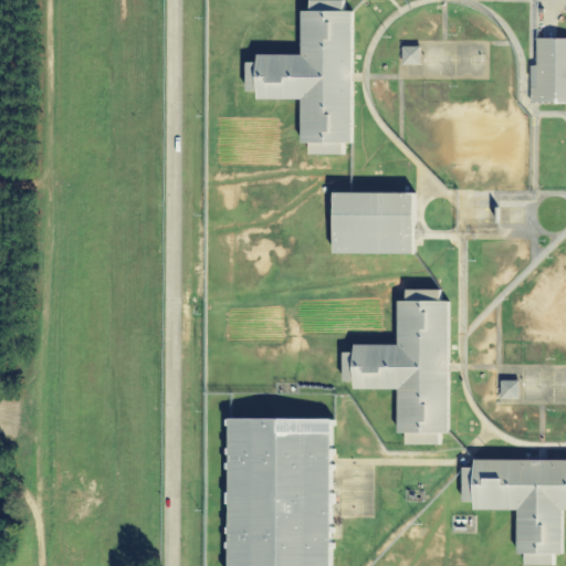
[(301,100),(301,143),(308,143),(308,155),(343,155),(343,144),(350,144),(350,11),(343,11),(343,0),(308,0),(310,11),(302,11),(302,55),(258,55),(258,63),(245,63),(245,91),(257,91),(257,100),(301,100)]
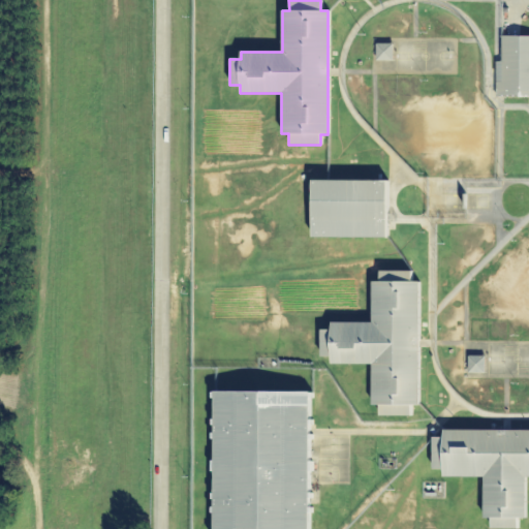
[(496,61),(496,97),(528,96),(528,35),(501,36),(501,61),(496,61)]
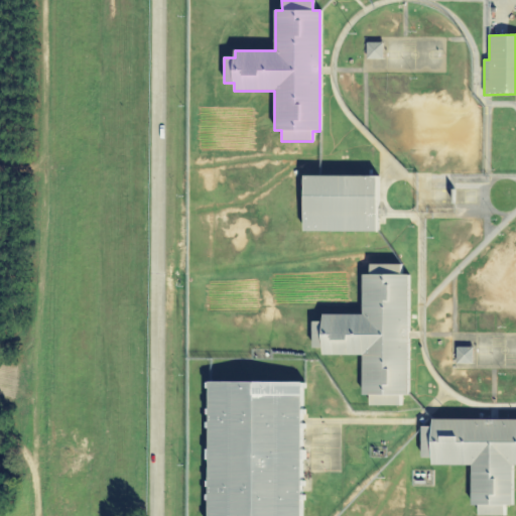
[(381,58),(381,43),(367,43),(367,58),(381,58)]
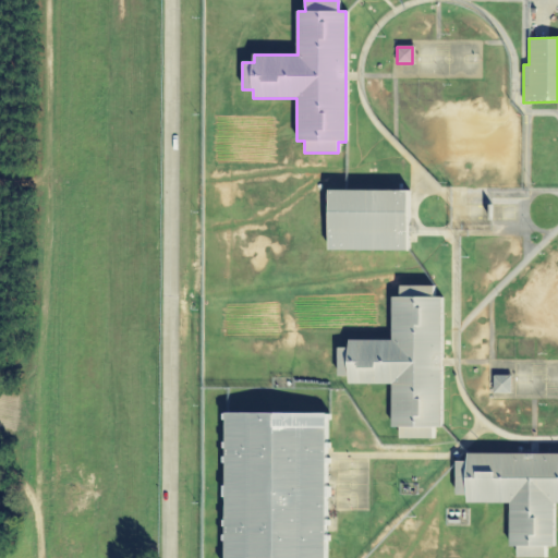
[(408,190),(329,190),(329,251),(408,251),(408,190)]
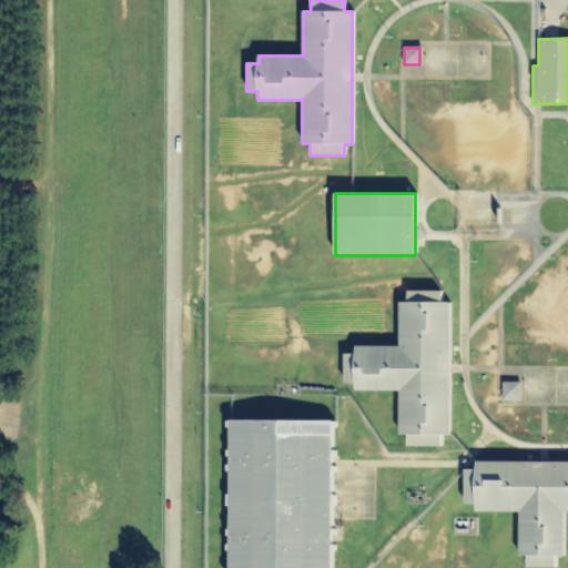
[(398,347),(354,346),(354,355),(344,355),(344,383),(354,384),(354,392),(398,392),(398,436),(407,436),(407,446),(440,447),(440,436),(447,436),(449,303),(440,303),(440,292),(407,291),(407,303),(399,303),(398,347)]
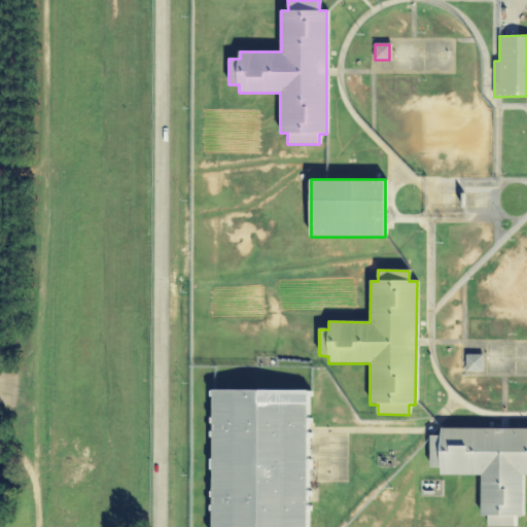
[(465,371),(481,372),(482,356),(465,355),(465,371)]
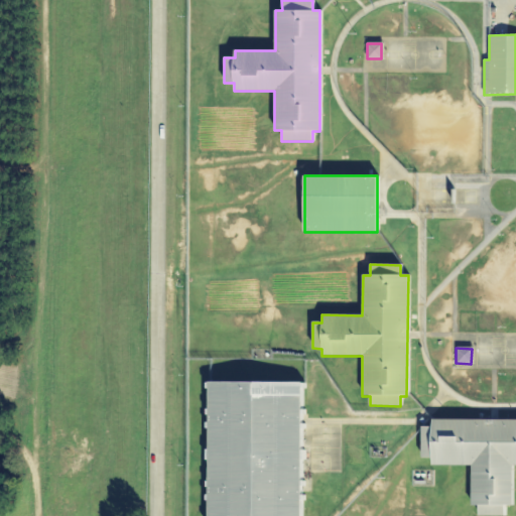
[(300,515),(301,383),(209,382),(208,515),(300,515)]
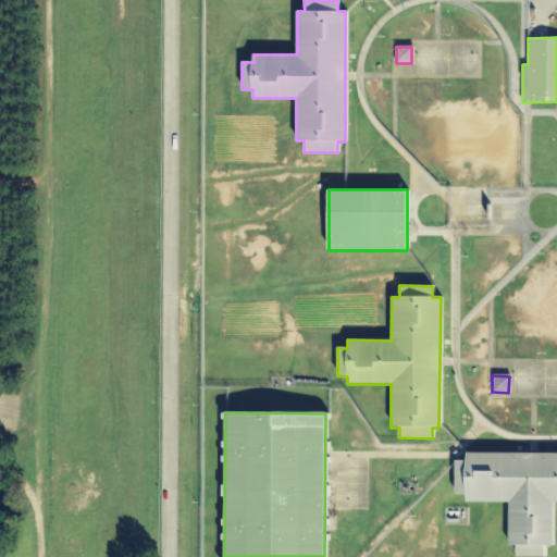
[(509,503),(508,547),(517,547),(517,556),(543,556),(544,547),(552,547),(552,503),(556,503),(556,454),(466,454),(466,466),(456,466),(456,494),(466,494),(466,503),(509,503)]
